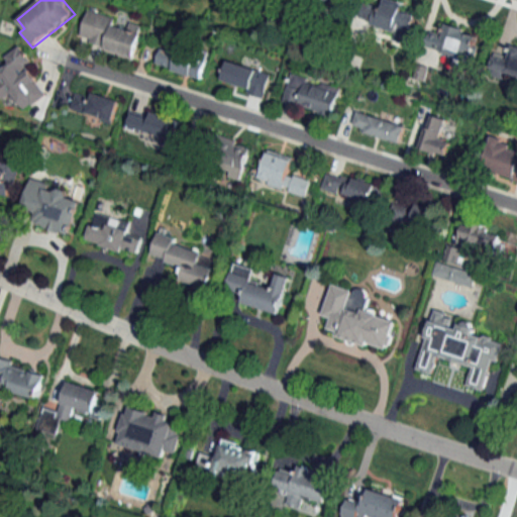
[(318,0),(346,8),(348,0),(318,0)]
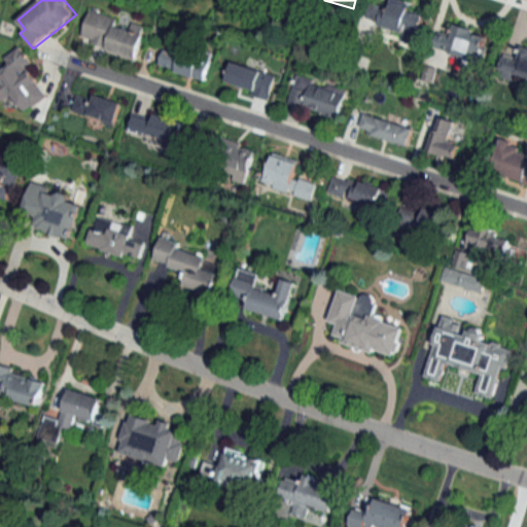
[(426,16),(410,11),(413,2),(402,0),(389,0),(388,7),(373,3),(367,23),(403,32),(400,43),(418,47),(426,16)]
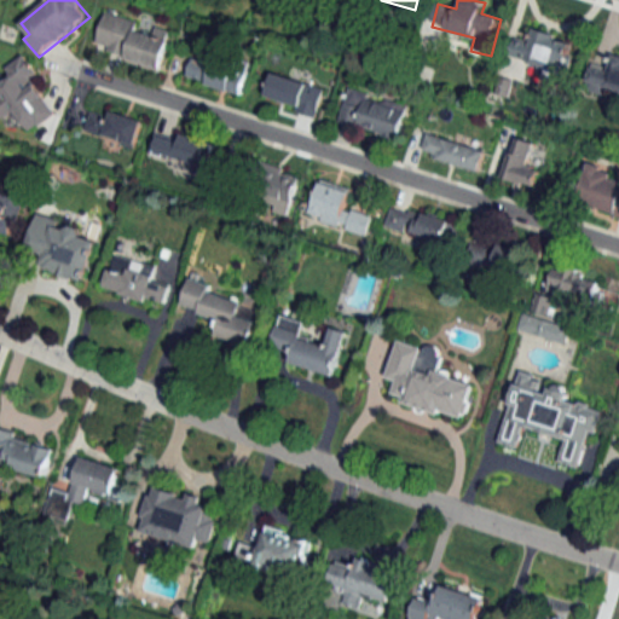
[(104,15),(96,52),(162,68),(171,30),(104,15)]
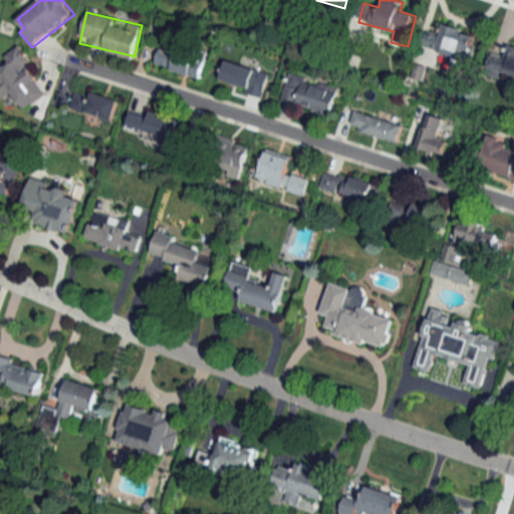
[(441,33),(427,29),(422,47),(470,60),(477,33),(443,23),(441,33)]
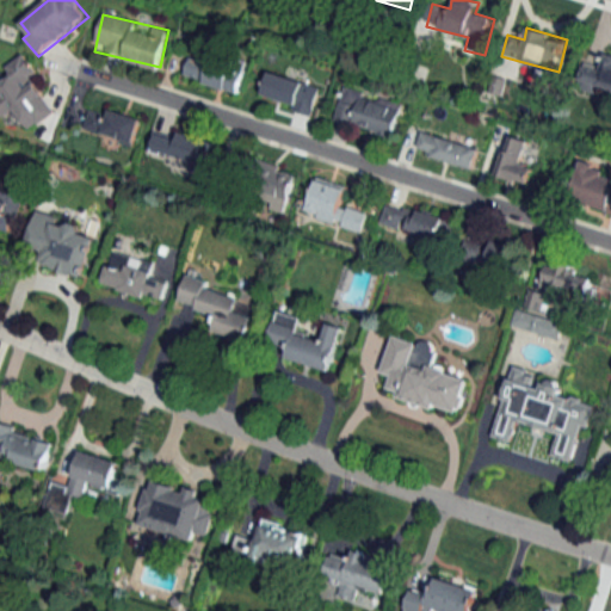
[(16,110),(30,131),(56,112),(31,78),(38,73),(24,54),(5,68),(10,75),(0,82),(0,91),(2,94),(0,96),(0,112),(4,118),(16,110)]
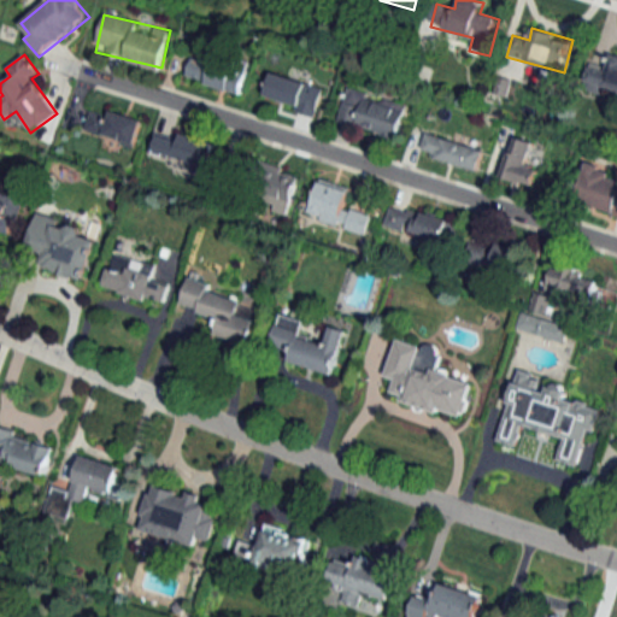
[(616,94),(616,58),(609,57),(606,68),(589,64),(583,88),(616,94)]
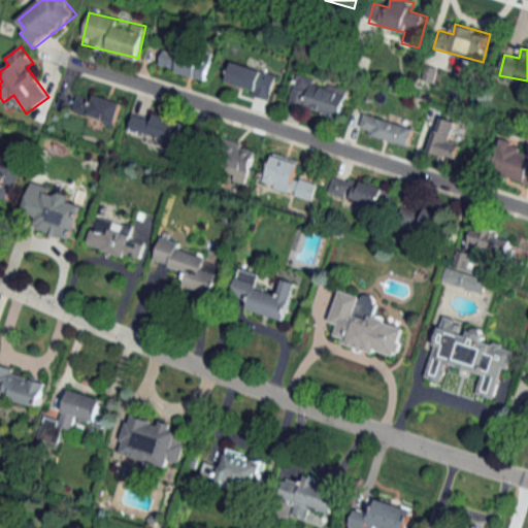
[(160,67),(206,80),(211,62),(165,50),(160,67)]
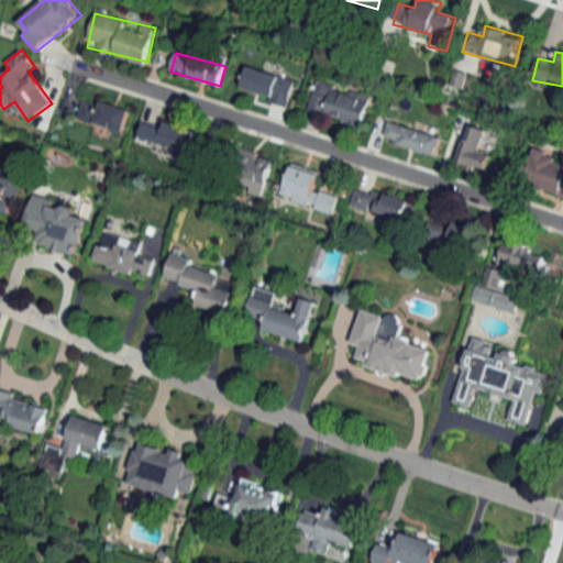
[(289,105),(296,80),(246,67),(240,91),(289,105)]
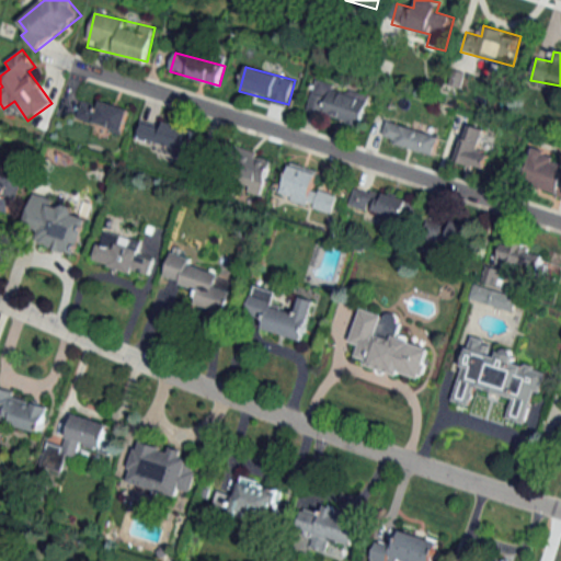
[(361,126),(369,95),(316,79),(307,110),(361,126)]
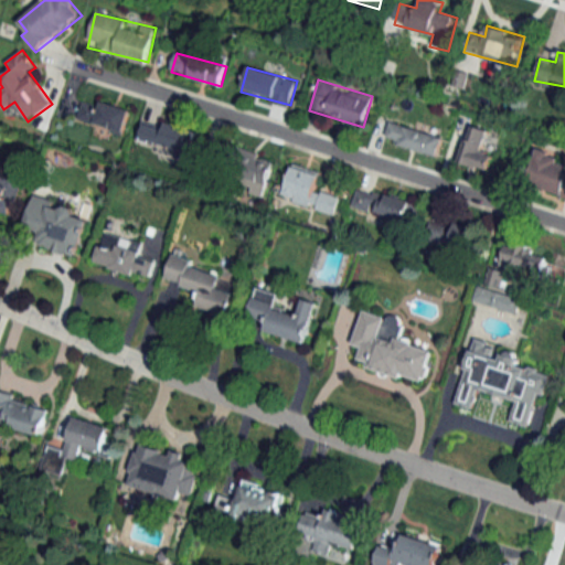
[(78,120),(124,134),(130,109),(85,97),(78,120)]
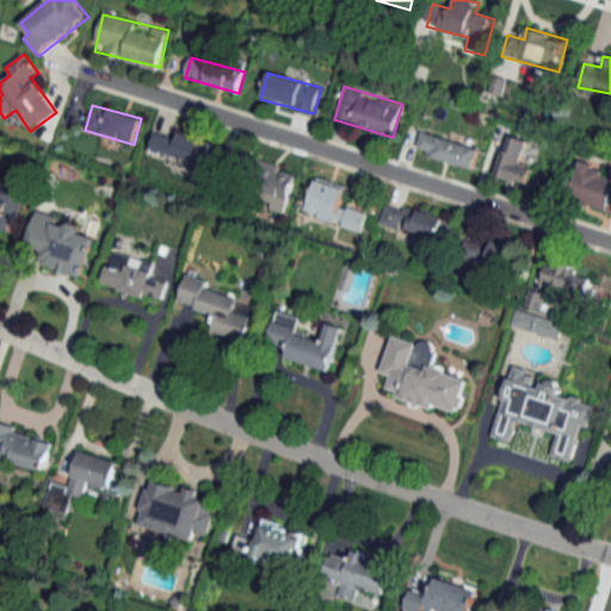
[(207,166),(213,142),(177,131),(174,139),(156,133),(152,149),(207,166)]
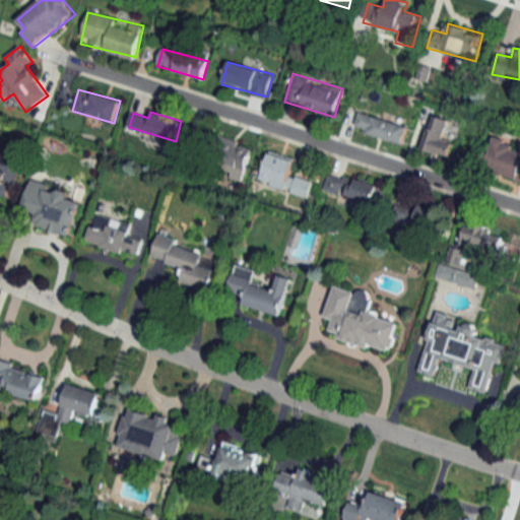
[(403,144),(408,127),(360,114),(355,131),(403,144)]
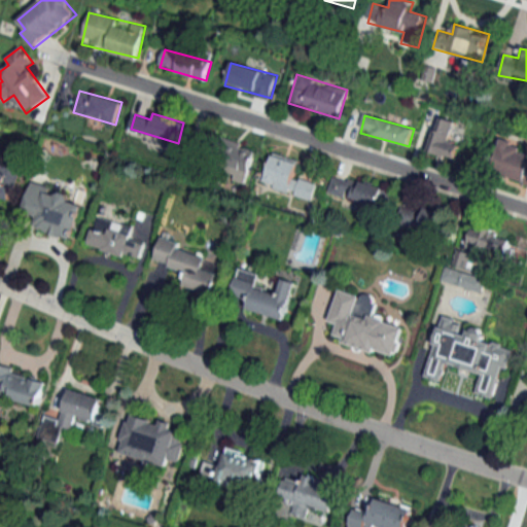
[(429,152),(455,160),(460,142),(452,141),(458,121),(438,116),(429,152)]
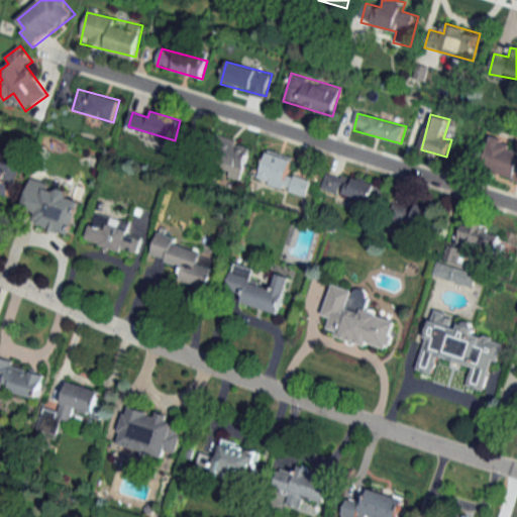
[(516,150),(511,149),(513,142),(490,137),(482,171),(516,179),(516,150)]
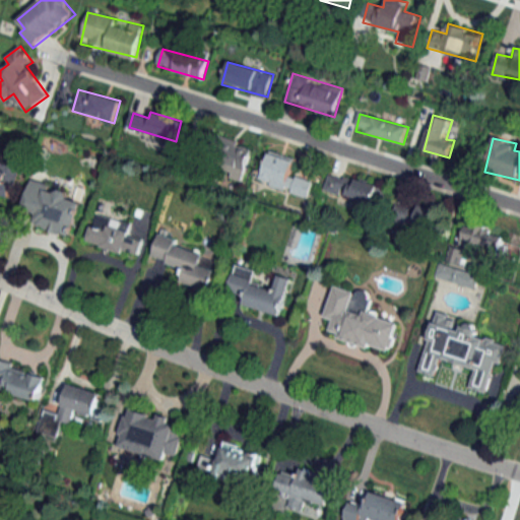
[(253,148),(222,141),(214,175),(244,182),(253,148)]
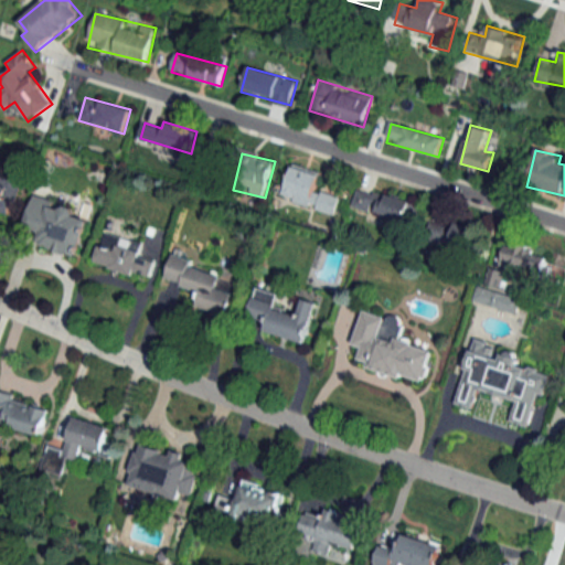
[(340,200),(316,192),(321,174),(291,164),(281,200),(334,216),(340,200)]
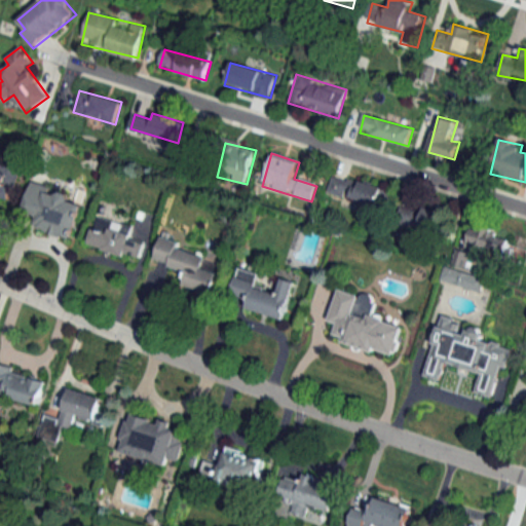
[(0,198),(11,202),(21,168),(0,162),(0,198)]
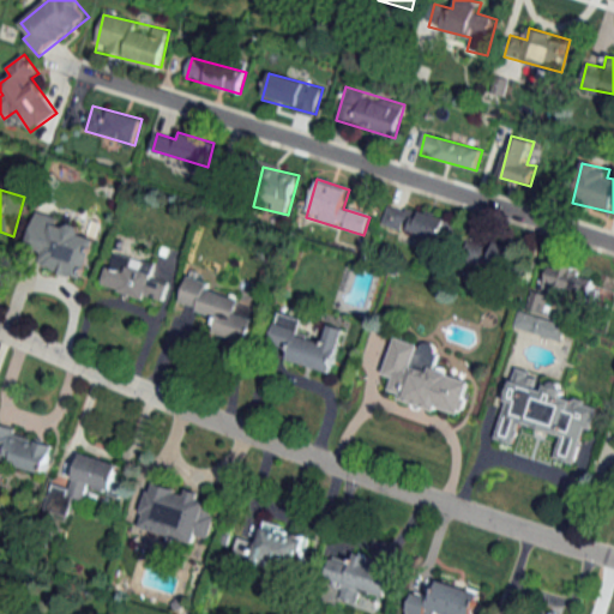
[(383,228),(452,242),(457,221),(387,206),(383,228)]
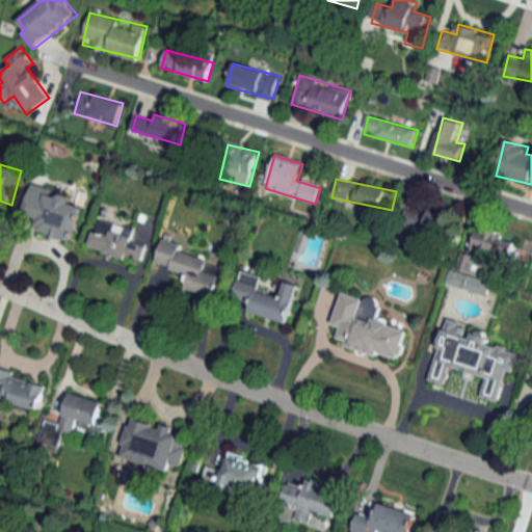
[(74,242),(84,208),(70,203),(72,195),(32,183),(20,224),(74,242)]
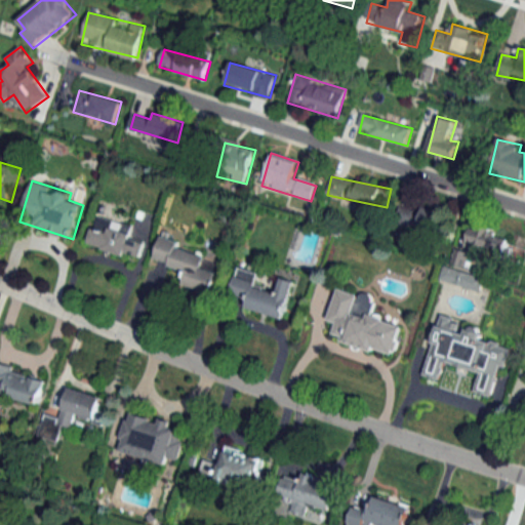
[(436,235),(442,215),(401,202),(394,220),(436,235)]
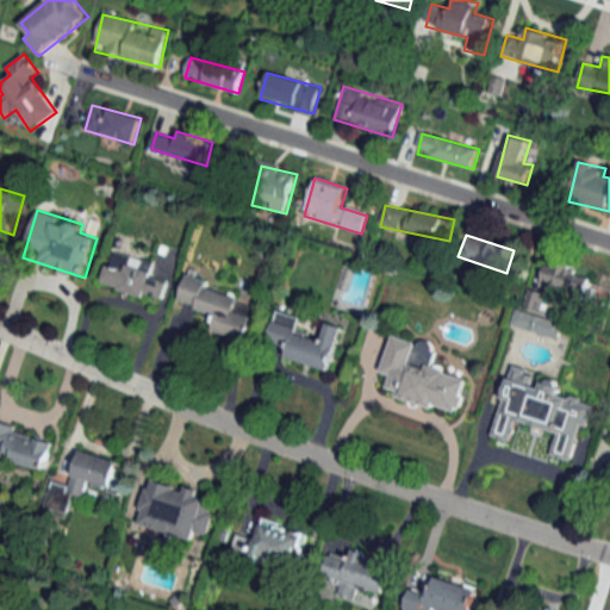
[(103,284),(163,303),(169,280),(153,275),(156,263),(112,250),(103,284)]
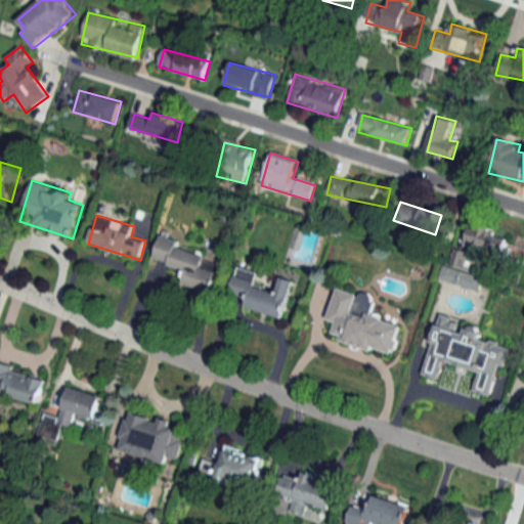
[(466,242),(503,252),(507,234),(470,225),(466,242)]
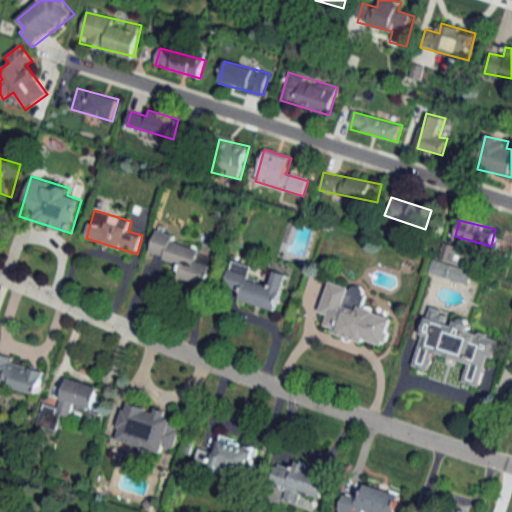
[(175,244),(177,235),(158,230),(151,254),(183,263),(178,279),(208,287),(217,255),(175,244)]
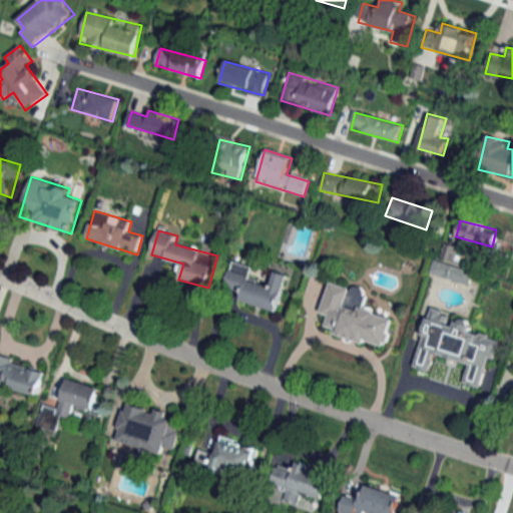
[(470,287),(474,273),(434,261),(430,274),(470,287)]
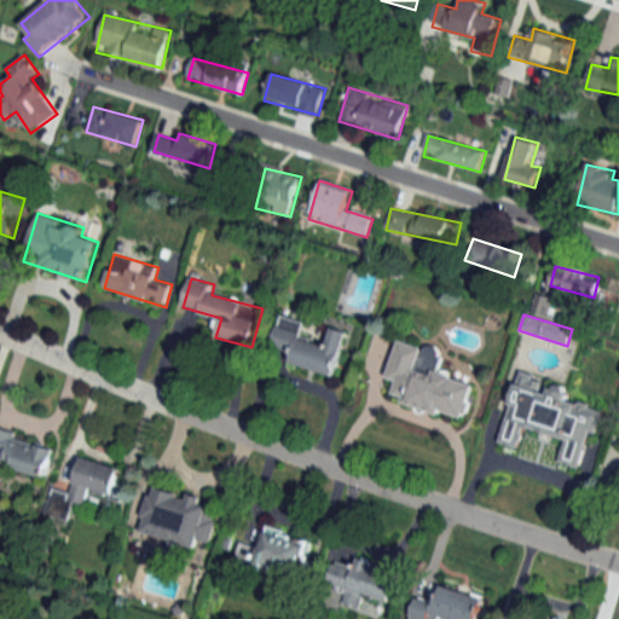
[(289,364),(336,376),(348,331),(331,327),(327,345),(300,337),(305,322),(281,316),(272,346),(293,351),(289,364)]
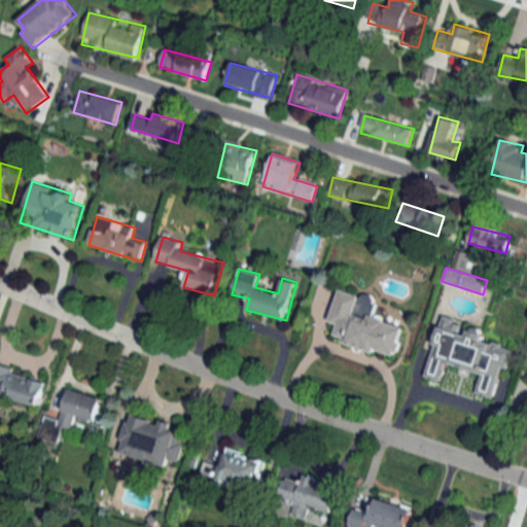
[(395,360),(407,328),(372,317),(377,301),(340,288),(328,321),(338,324),(335,335),(344,338),(343,342),(395,360)]
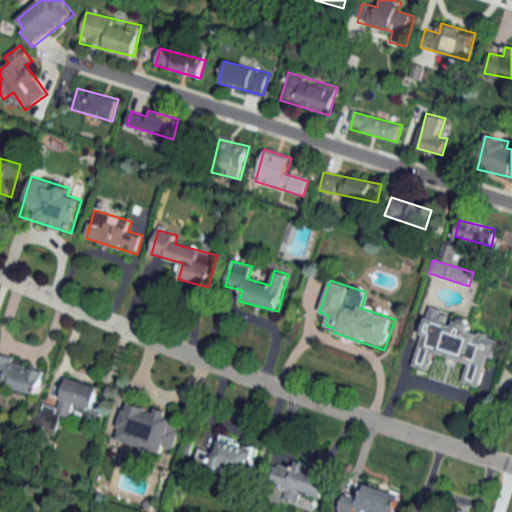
[(483,388),(496,338),(468,330),(470,323),(450,318),(451,313),(429,307),(412,367),(431,372),(436,355),(468,363),(463,383),(483,388)]
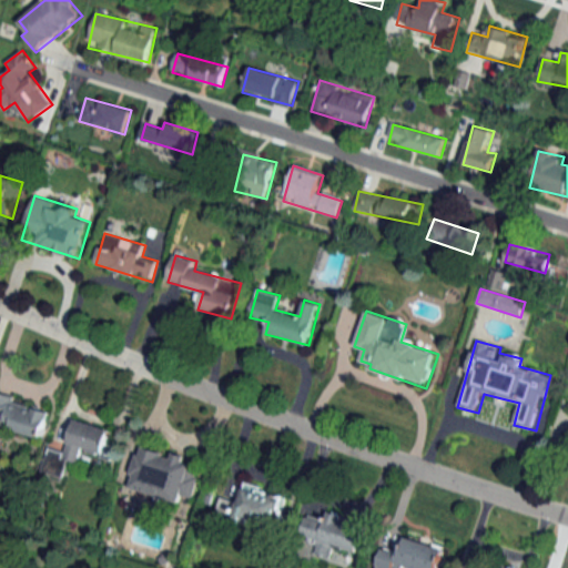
[(0,394),(0,429),(42,440),(50,407),(0,394)]
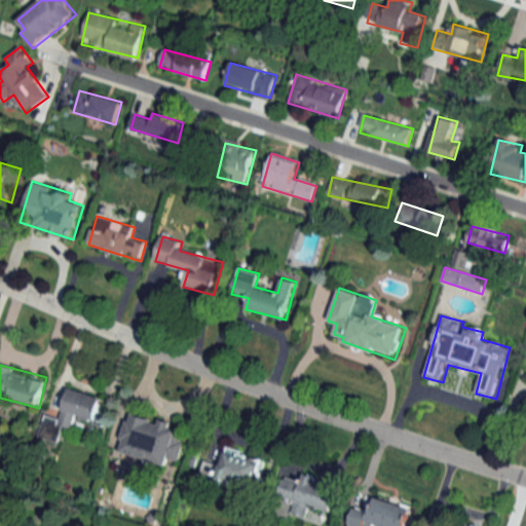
[(45,415),(37,444),(57,449),(63,426),(72,428),(75,417),(103,425),(106,413),(99,411),(103,398),(69,389),(61,419),(45,415)]
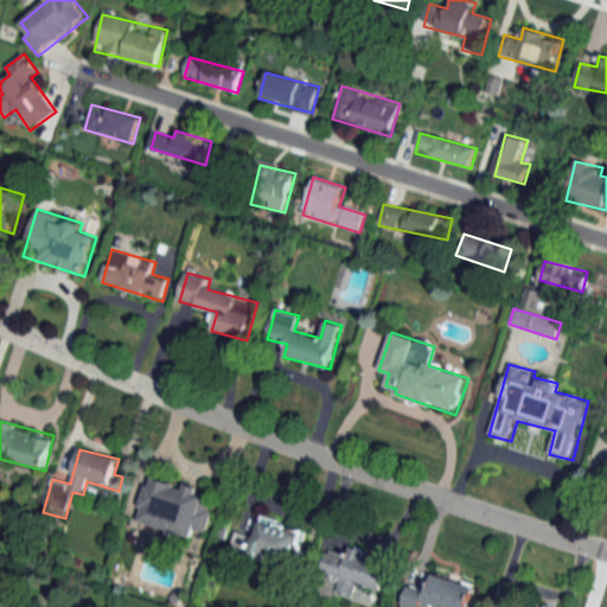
[(136,521),(204,540),(217,494),(149,475),(136,521)]
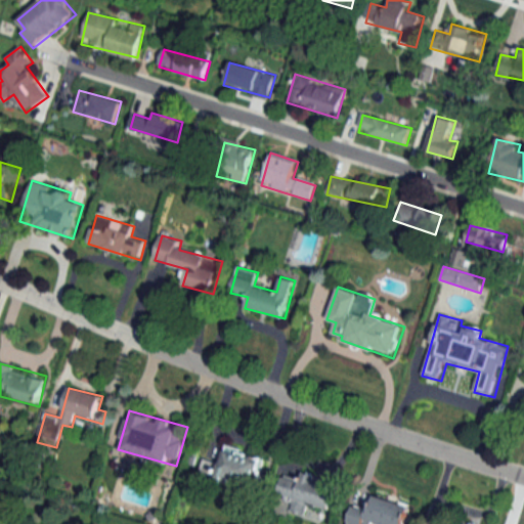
[(204,460),(200,477),(252,491),(261,456),(225,447),(221,464),(204,460)]
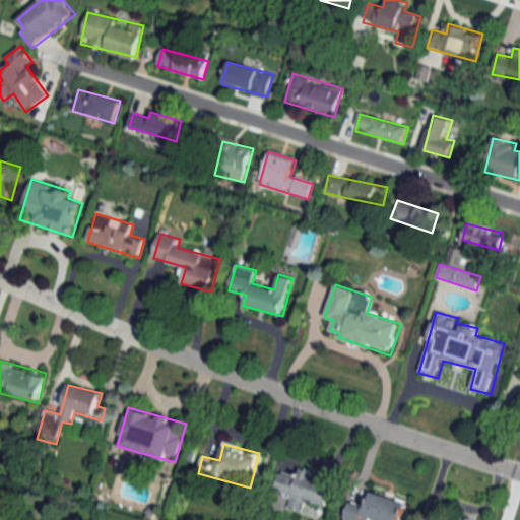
[(334,479),(301,470),(299,477),(280,472),(275,494),(290,498),(288,508),(303,511),(306,501),(327,507),(334,479)]
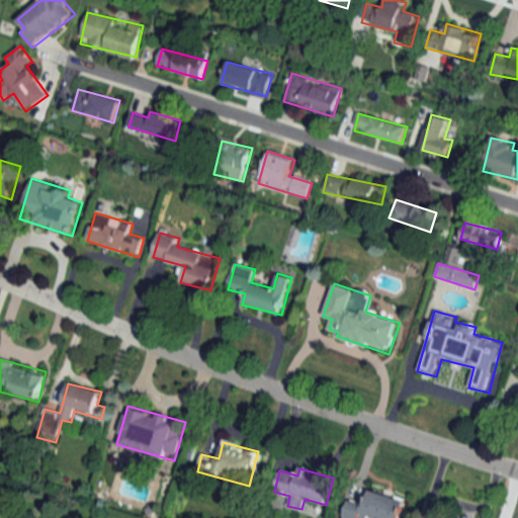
[(370,517),(400,517),(405,499),(369,490),(365,505),(347,501),(342,517),(367,517),(370,517)]
